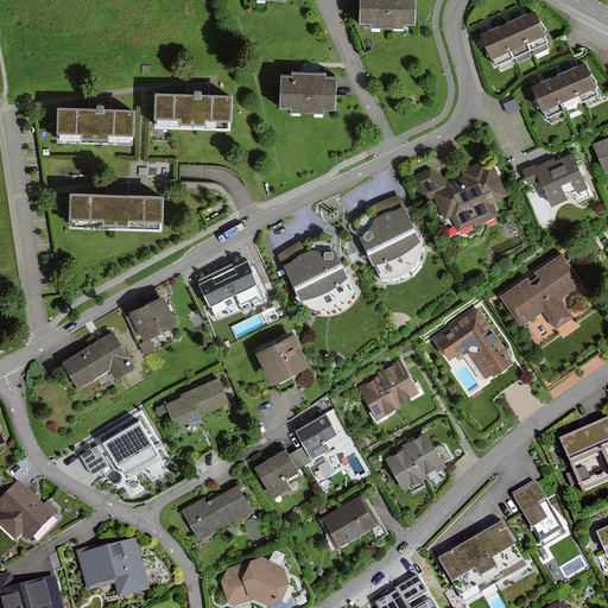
[(360,0),(359,23),(372,23),(372,26),(403,26),(403,24),(415,25),(415,0),(360,0)]
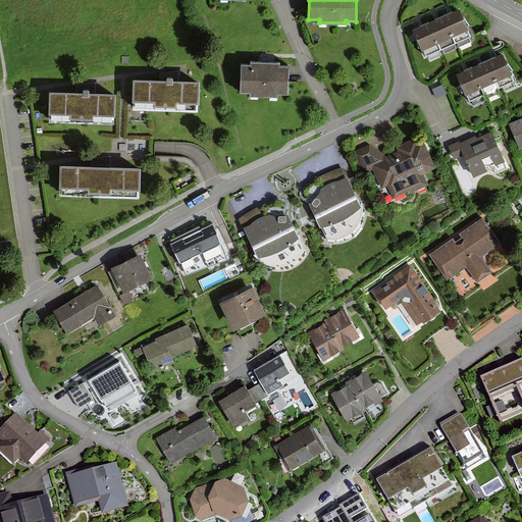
[(461,13),(446,20),(455,41),(470,35),(461,13)]
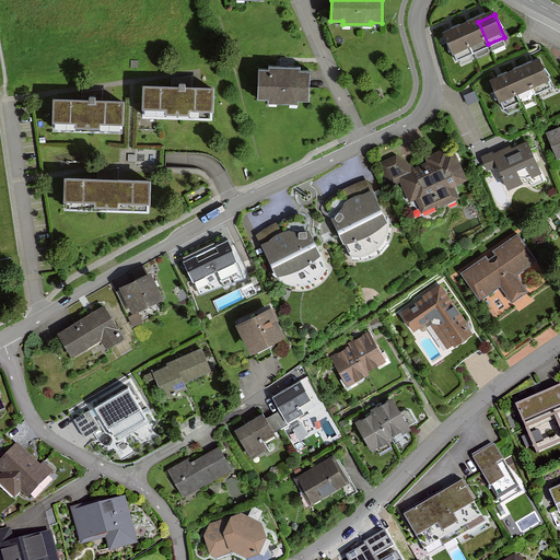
[(478,22),(461,30),(470,51),(488,44),(478,22)]
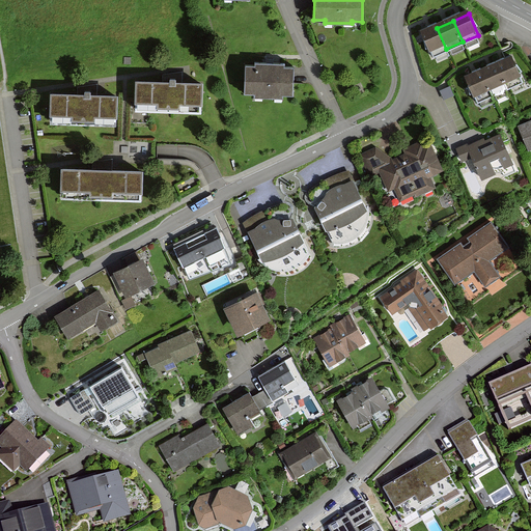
[(437,28),(421,34),(430,56),(446,49),(437,28)]
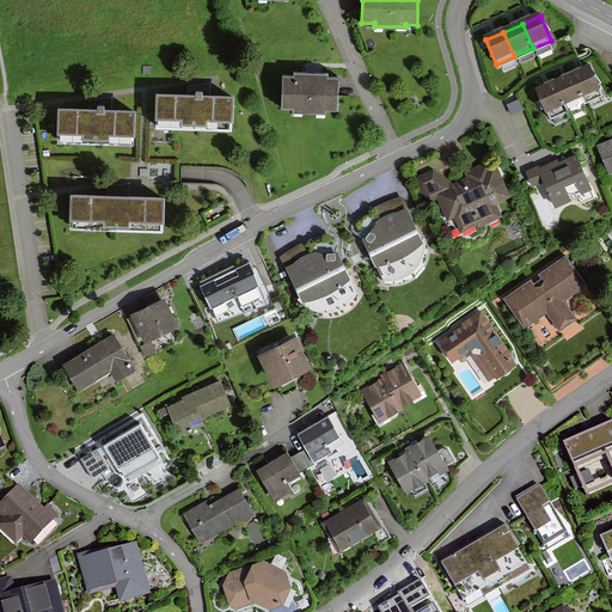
[(588,65),(570,72),(581,97),(599,89),(588,65)]
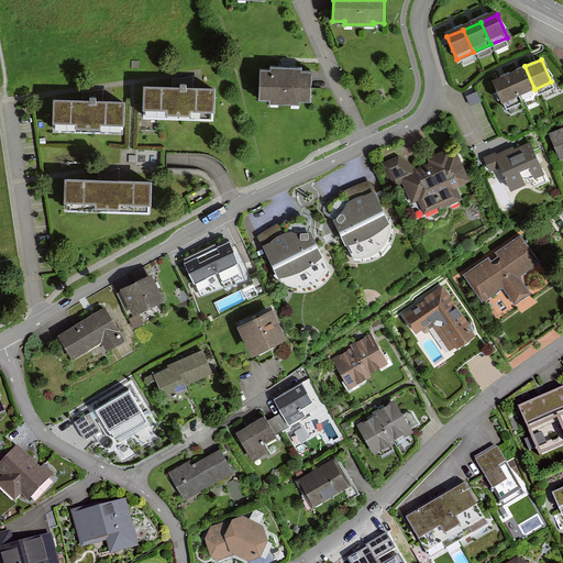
[(525,66),(507,74),(517,97),(534,89),(525,66)]
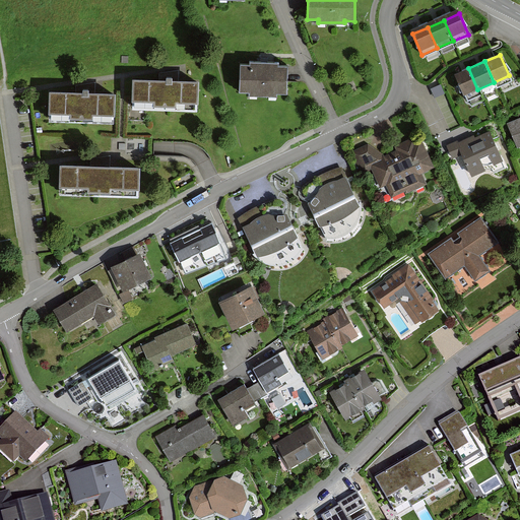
[(249,65),(240,64),(239,91),(249,91),(249,93),(275,94),(275,92),(285,92),(286,66),(277,65),(277,63),(249,63),(249,65)]
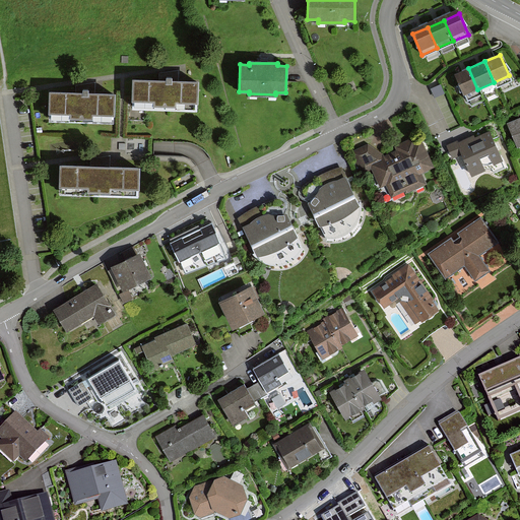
[(468,68),(453,75),(462,95),(477,89),(468,68)]
